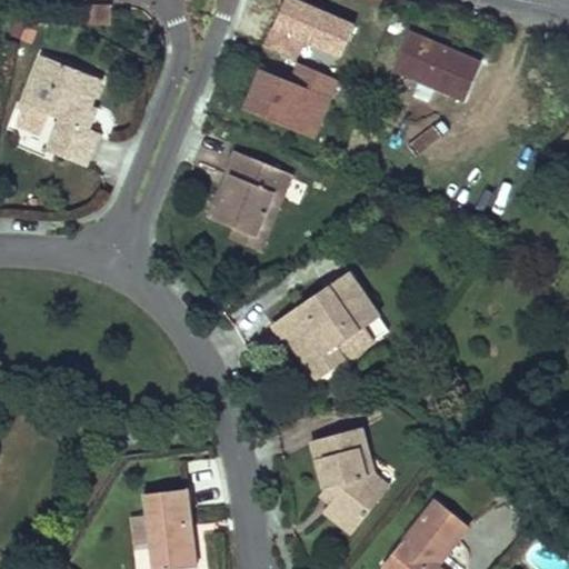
[(390,10),(366,0),(335,0),(333,6),(343,10),(318,69),(331,76),(337,65),(359,77),(369,57),(390,10)]
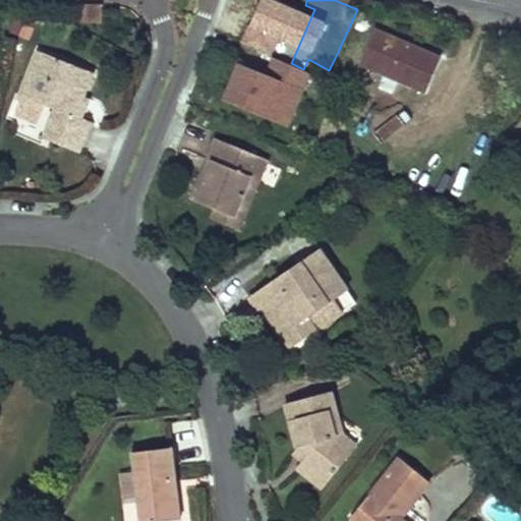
[(99,2),(82,2),(82,21),(100,21),(99,2)]
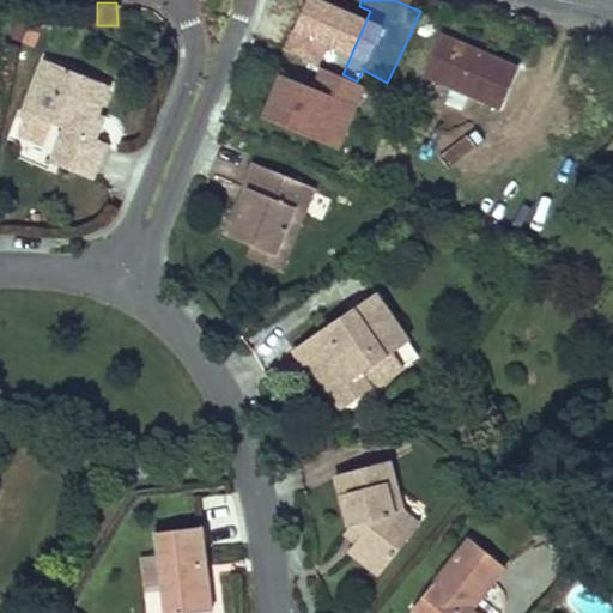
[(519,70),(442,35),(425,74),(499,109),(519,70)]
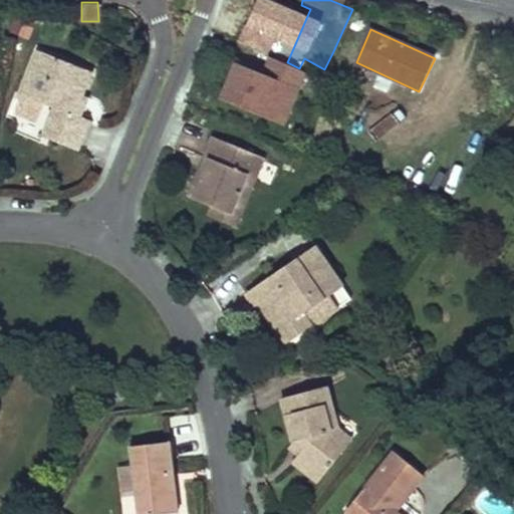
[(286,124),(305,74),(236,48),(217,97),(286,124)]
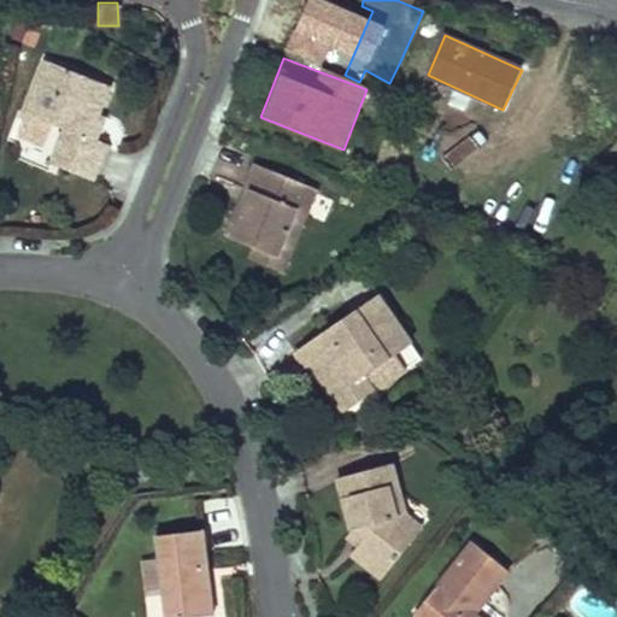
[(110,87),(47,62),(27,112),(63,128),(74,133),(59,166),(92,181),(103,158),(107,147),(97,142),(89,139),(99,115),(110,87)]
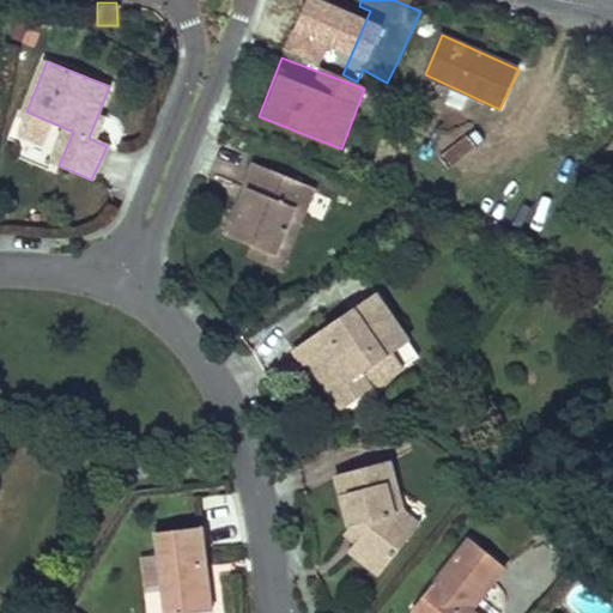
[(105,117),(98,114),(89,138),(96,141),(105,117)]
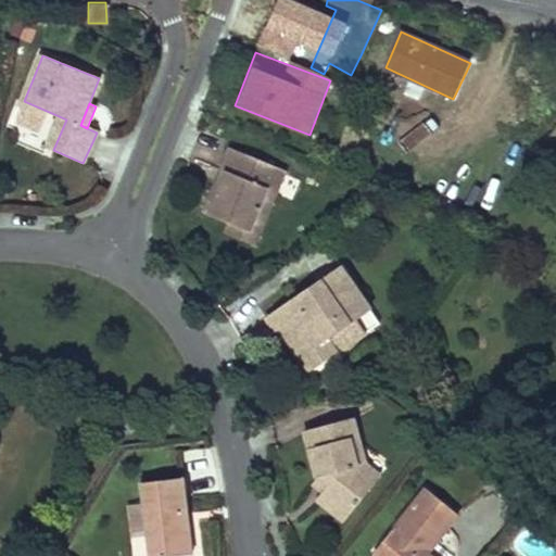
[(57,115),(45,146),(53,150),(66,119),(57,115)]
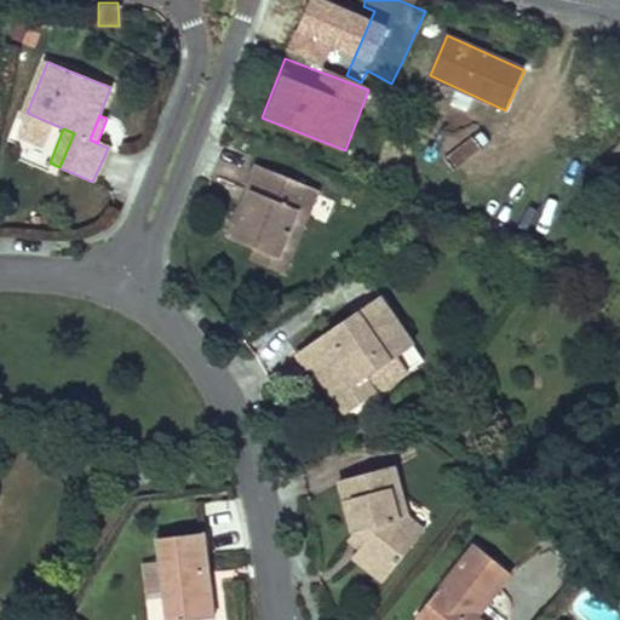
[(619,154),(619,141),(606,161),(612,165),(619,154)]
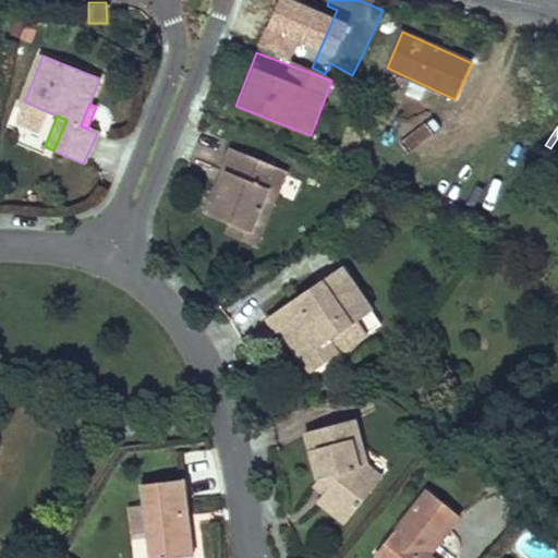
[(287,172),(230,149),(221,171),(226,173),(222,184),(217,182),(211,194),(204,213),(226,222),(252,232),(259,211),(269,216),(287,172)]
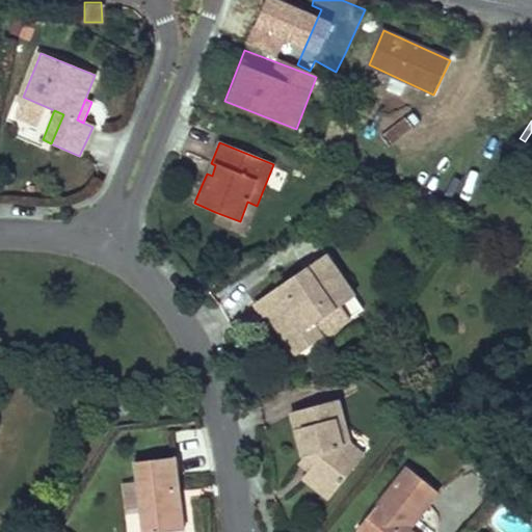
[(215,165),(211,163),(207,174),(212,176),(215,165)]
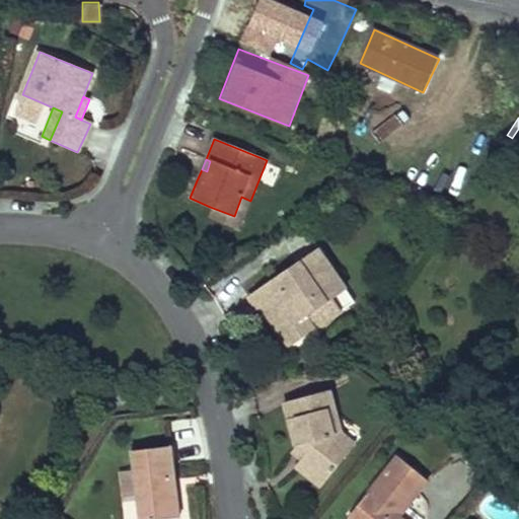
[(207,216),(238,228),(250,201),(241,197),(234,216),(210,207),(207,216)]
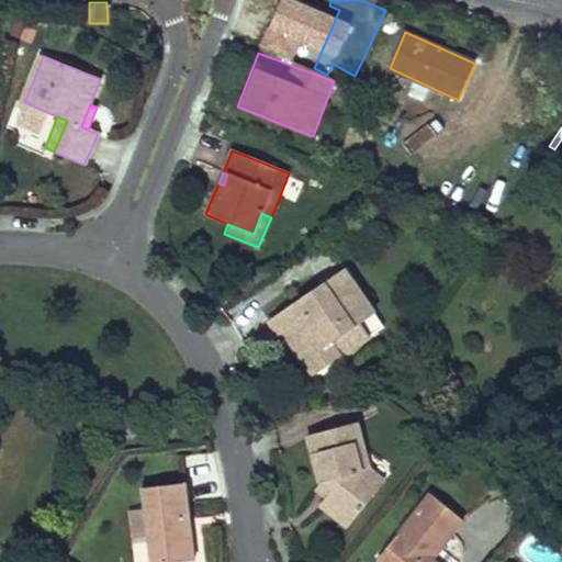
[(373,313),(344,270),(274,316),(291,340),(314,374),(339,357),(330,341),(373,313)]
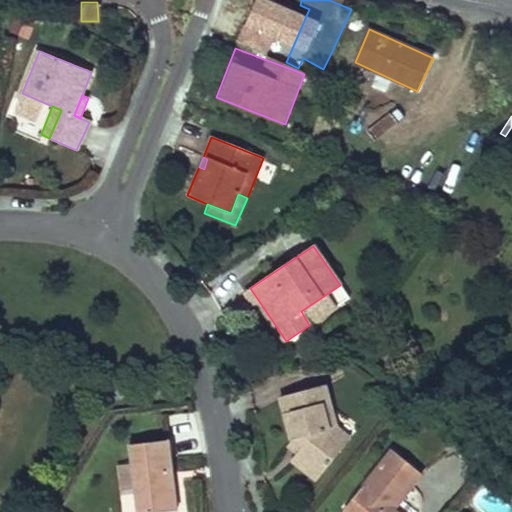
[(338,429),(326,387),(283,398),(292,429),(295,441),(299,439),(307,446),(300,455),(326,475),(352,441),(338,429)]
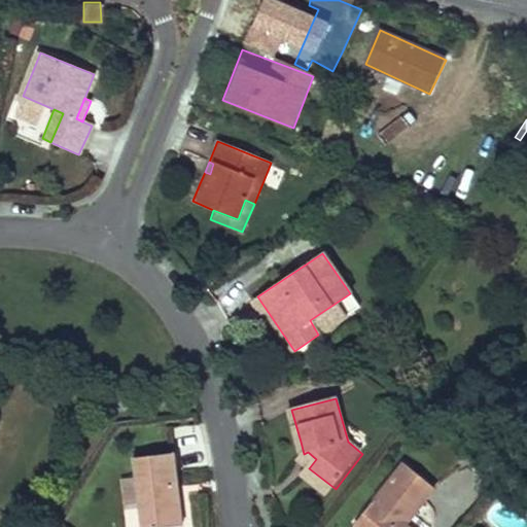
[(304,454),(300,460),(309,468),(316,459),(308,452),(304,454)]
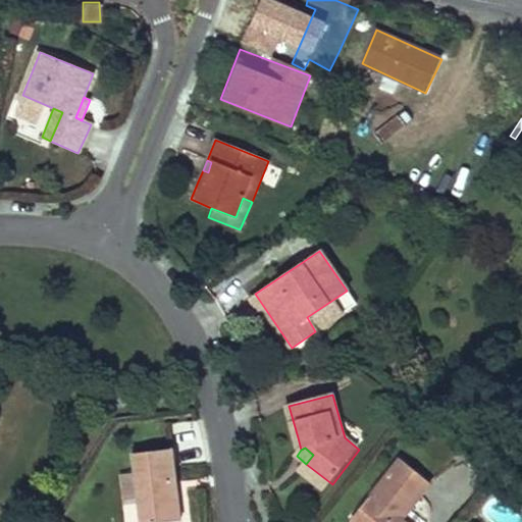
[(174,452),(134,456),(141,521),(181,521),(179,496),(172,497),(171,484),(177,483),(174,452)]
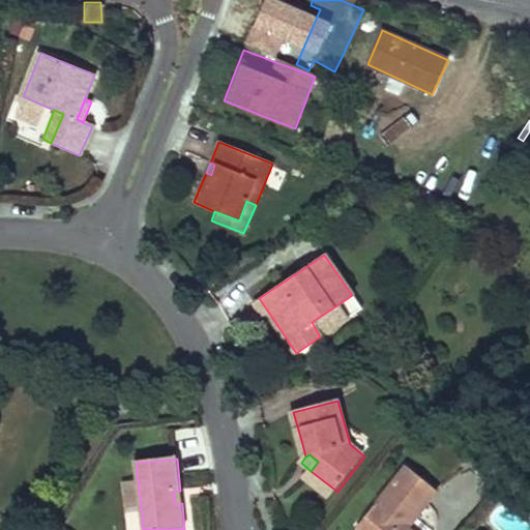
[(440,490),(408,464),(358,526),(363,529),(412,529),(411,529),(440,490)]
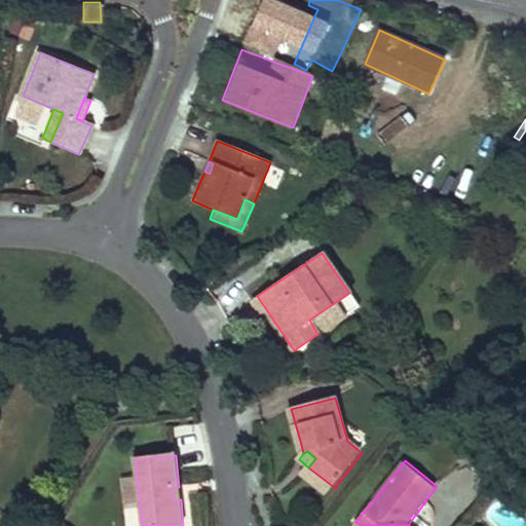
[(302,475),(329,496),(335,488),(308,467),(302,475)]
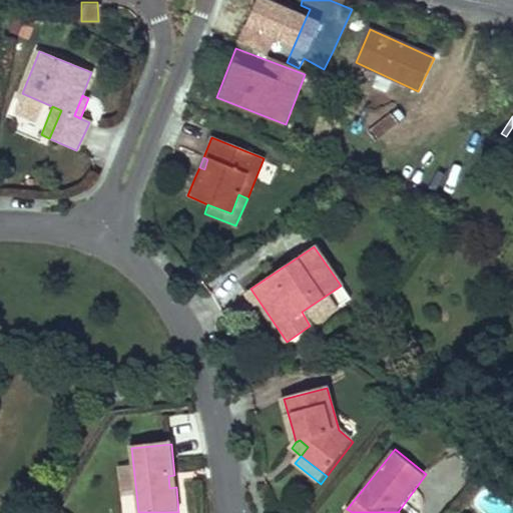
[(169,488),(176,487),(174,475),(168,476),(169,488)]
